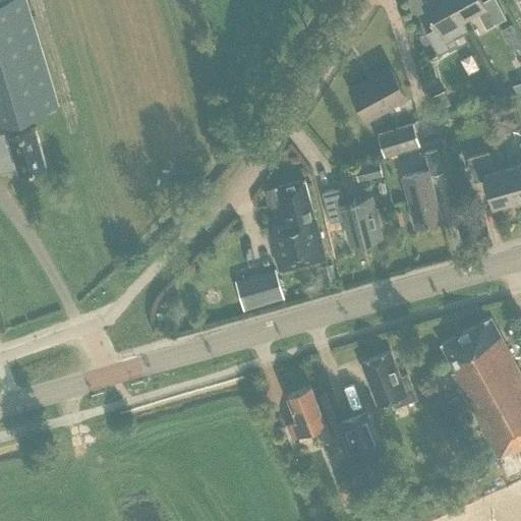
[(19,167),(20,171),(46,163),(36,126),(31,127),(26,113),(58,104),(25,0),(0,0),(0,120),(13,117),(17,131),(9,134),(8,130),(0,132),(0,162),(3,172),(19,167)]
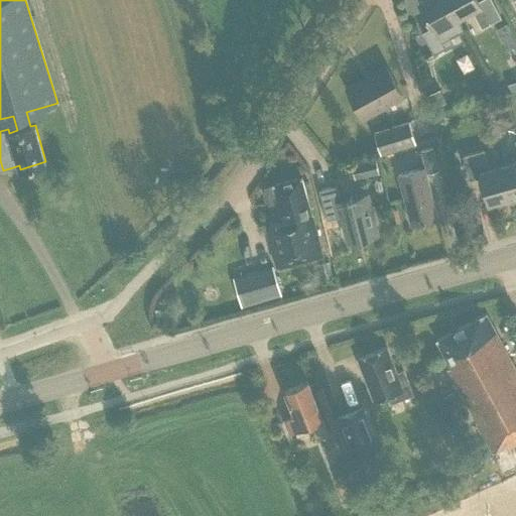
[(465,29),(459,18),(447,0),(420,0),(419,1),(432,26),(422,31),(434,53),(454,43),(450,37),(465,29)]
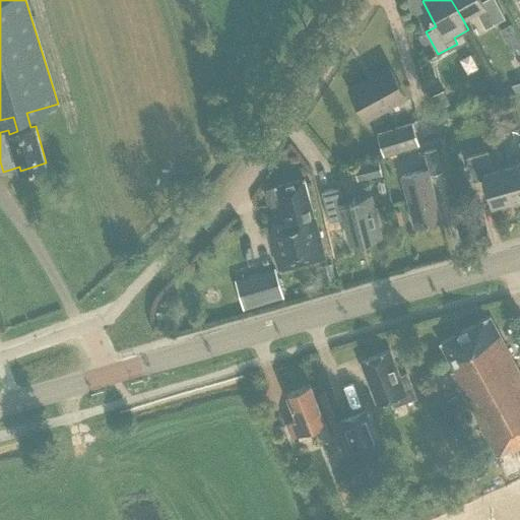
[(483,0),(482,1),(481,0),(451,0),(462,18),(476,10),(485,27),(505,17),(496,0),(483,0)]
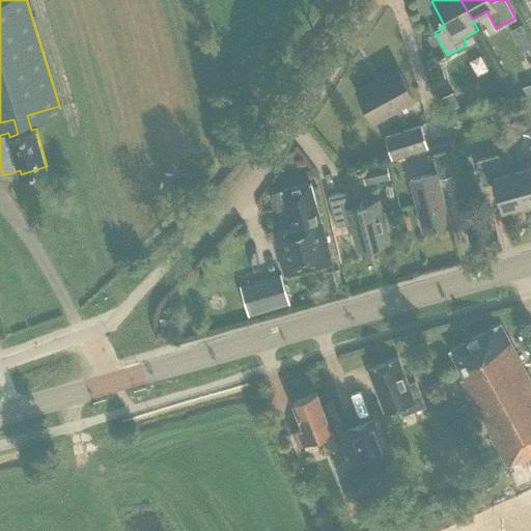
[(523,24),(511,30),(516,39),(527,33),(523,24)]
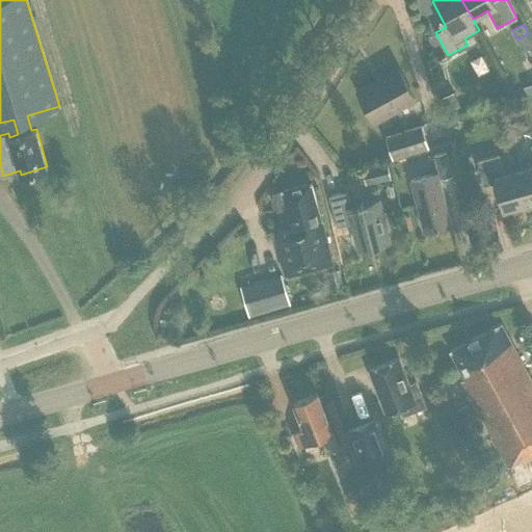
[(357,91),(374,121),(415,99),(399,69),(357,91)]
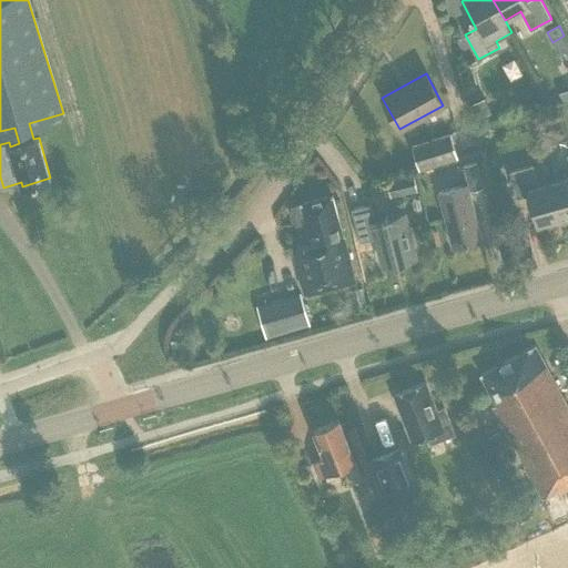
[(413,145),(419,168),(457,156),(450,133),(413,145)]
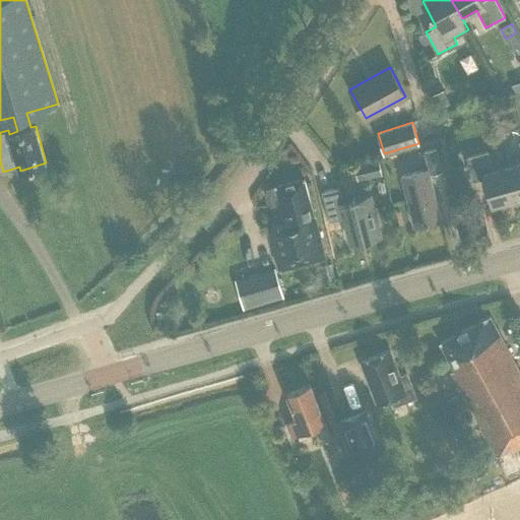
[(519,161),(509,166),(518,198),(519,197),(519,141),(519,142),(519,144),(519,161)]
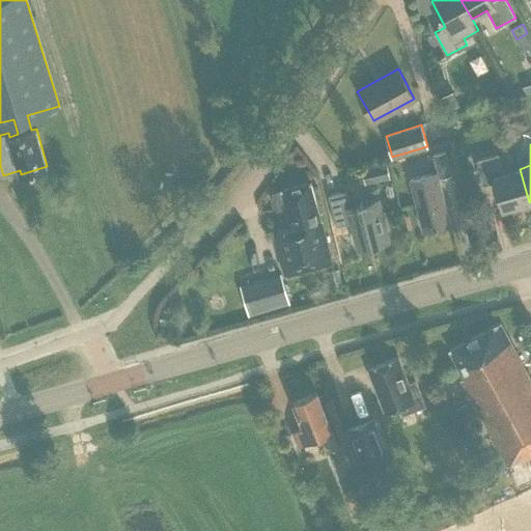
[(440,178),(451,175),(445,151),(434,155),(440,178)]
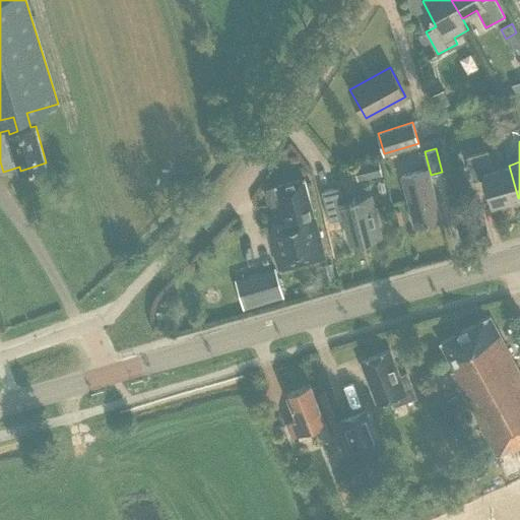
[(484,178),(493,205),(518,198),(509,166),(494,170),(488,150),(466,156),(473,181),(484,178)]
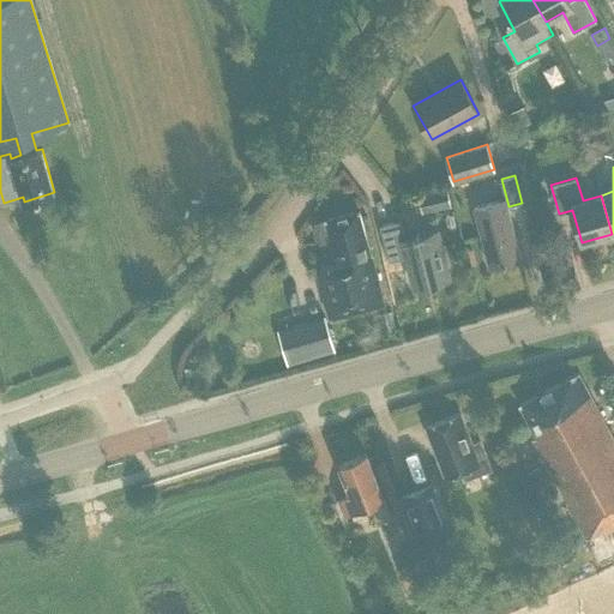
[(489,268),(522,259),(506,199),(474,208),(489,268)]
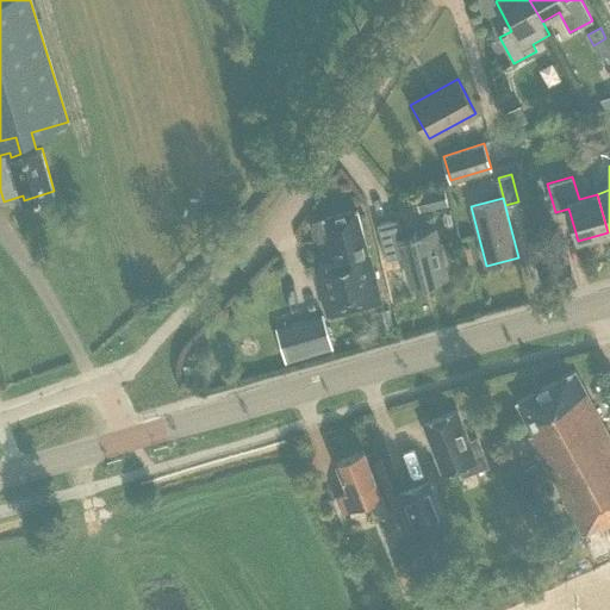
[(328,315),(381,302),(369,253),(368,254),(358,210),(324,218),(324,219),(313,222),(315,224),(312,229),(315,235),(318,237),(319,240),(328,237),(334,262),(316,267),(328,315)]
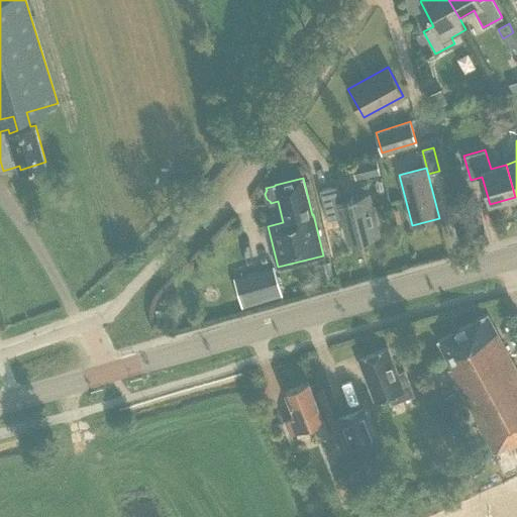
[(320,190),(327,219),(341,216),(348,241),(379,234),(368,194),(342,200),(338,185),(320,190)]
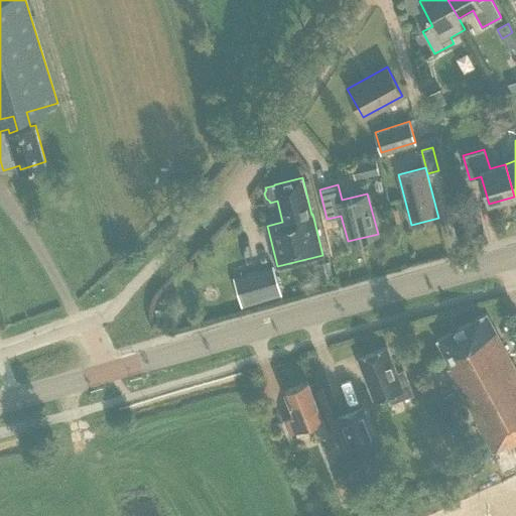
[(242,305),(281,294),(273,266),(234,277),(242,305)]
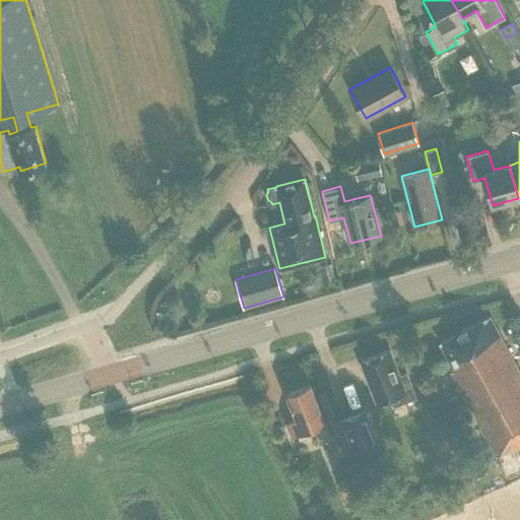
[(512,451),(519,446),(519,372),(490,315),(440,341),(455,369),(452,370),(459,384),(458,384),(496,455),(511,448),(512,451)]
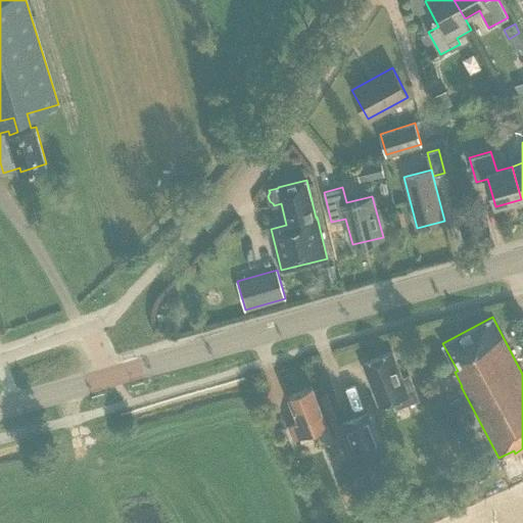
[(390,351),(365,362),(381,405),(392,400),(395,409),(418,399),(415,391),(408,374),(400,377),(390,351)]
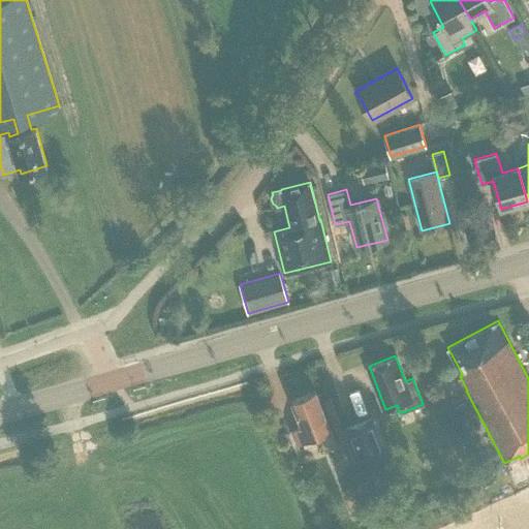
[(324,447),(336,442),(315,391),(292,400),(303,426),(292,430),(297,441),(318,433),(324,447)]
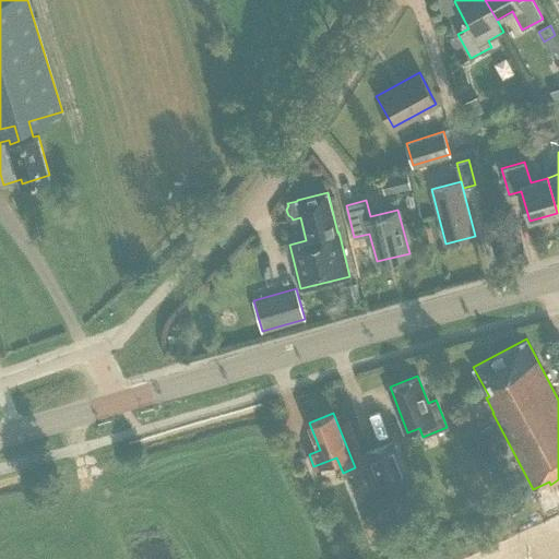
[(392,443),(366,454),(381,492),(407,483),(392,443)]
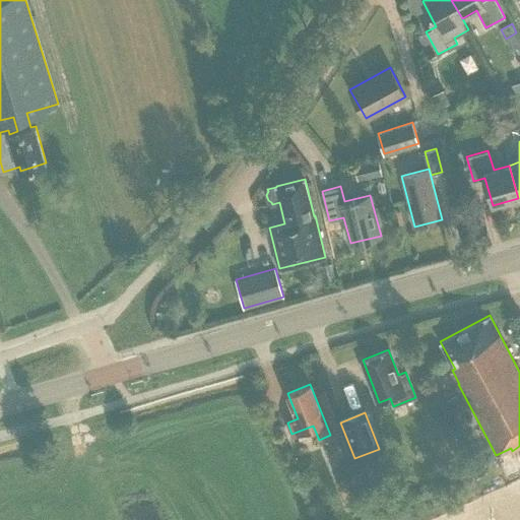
[(347,505),(362,499),(351,472),(336,478),(347,505)]
